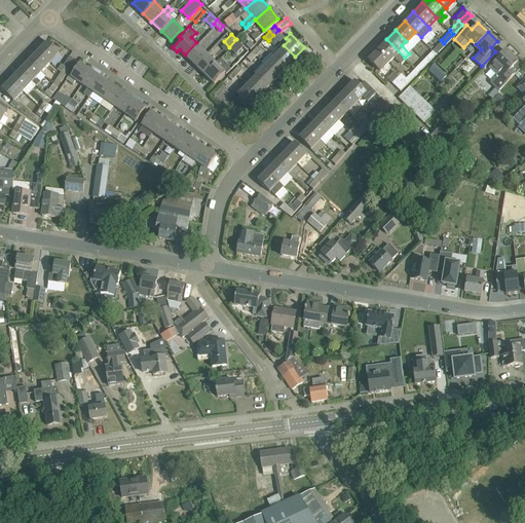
[(249,38),(245,42),(250,47),(254,43),(249,38)]
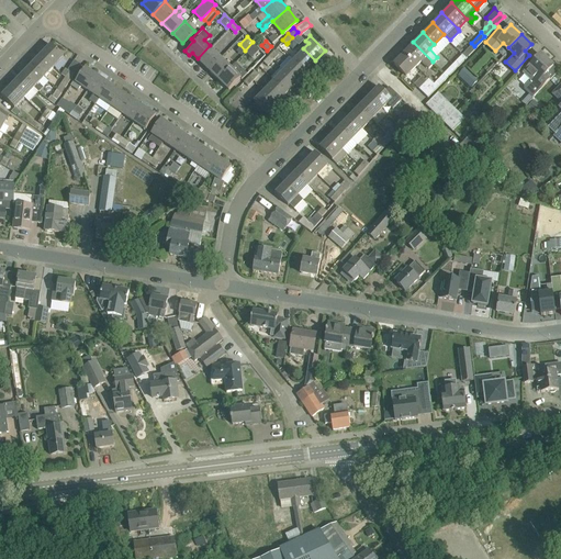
[(41,53),(53,64),(63,54),(51,42),(41,53)]
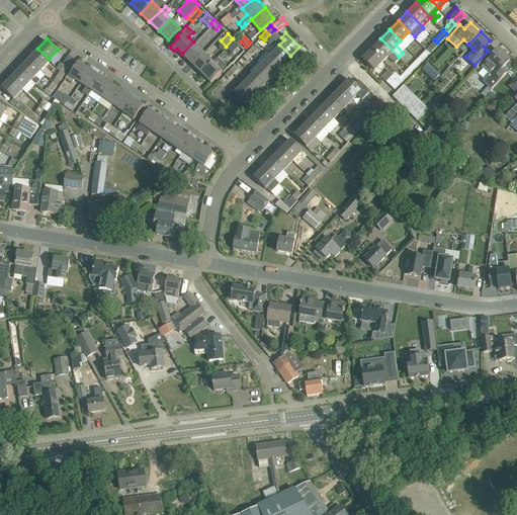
[(239,44),(233,38),(226,47),(231,52),(239,44)]
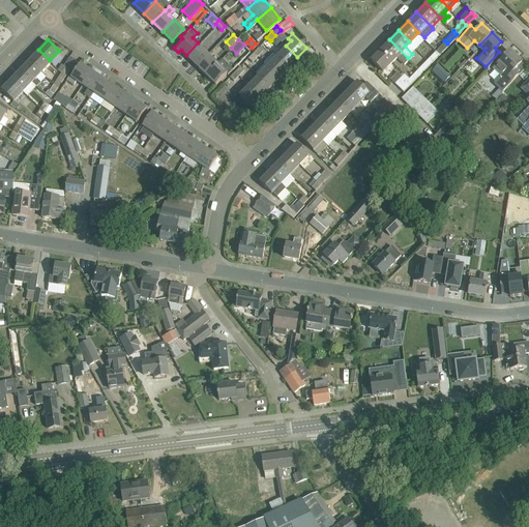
[(380,49),(391,60),(395,55),(403,62),(408,58),(389,39),(380,49)]
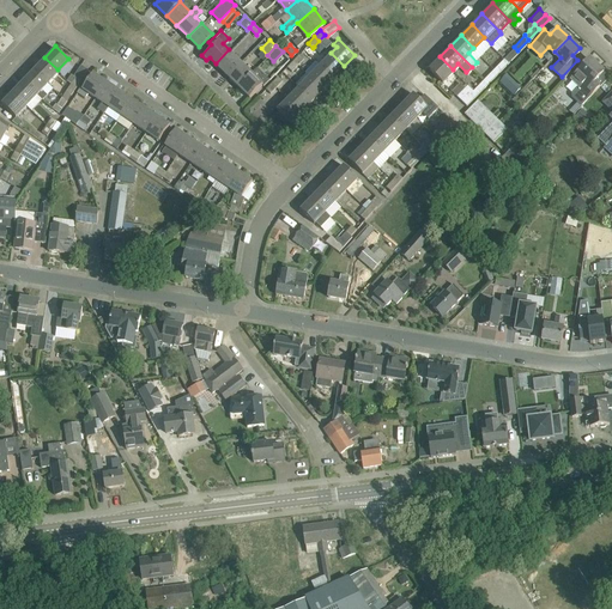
[(514,47),(503,56),(508,61),(517,50),(514,47)]
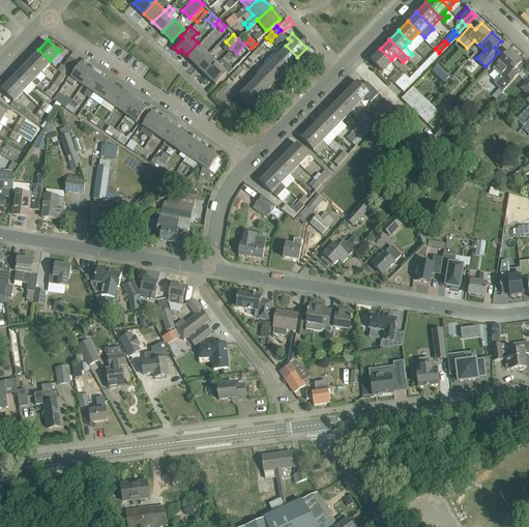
[(198,42),(186,55),(196,64),(207,52),(198,42)]
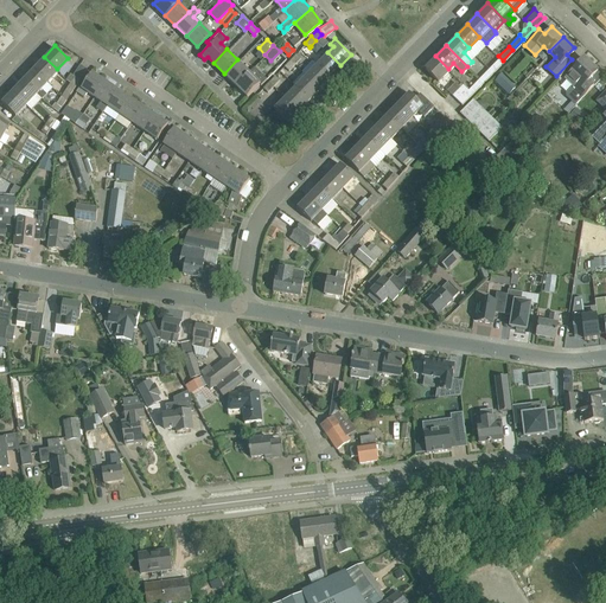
[(295,51),(289,58),(294,63),(300,56),(295,51)]
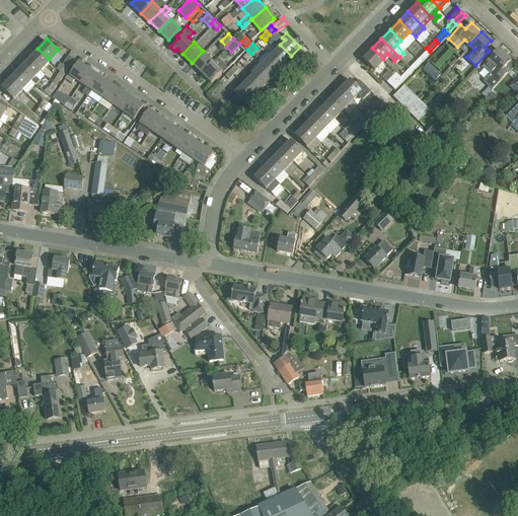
[(280,45),(271,54),(282,65),(291,56),(280,45)]
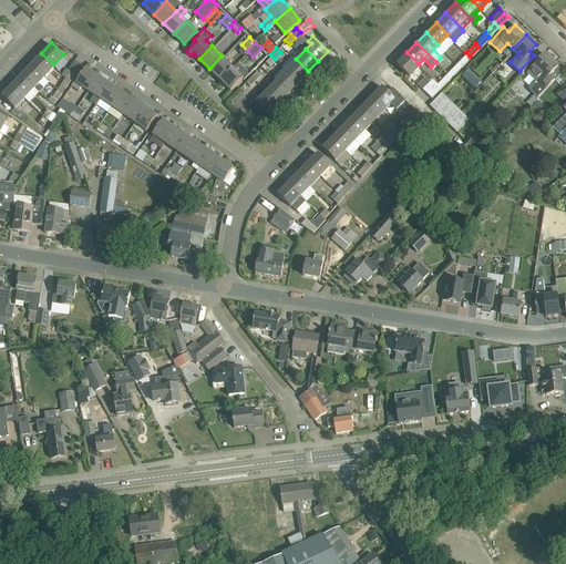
[(419,64),(407,52),(397,62),(409,74),(419,64)]
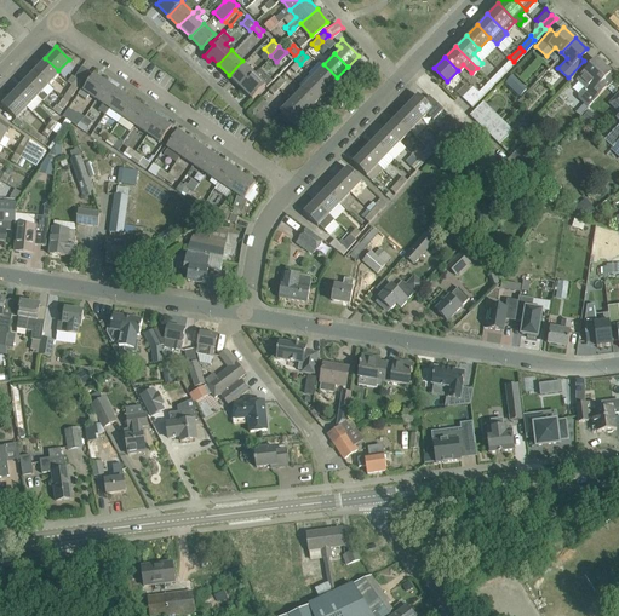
[(514,62),(509,57),(499,68),(503,72),(514,62)]
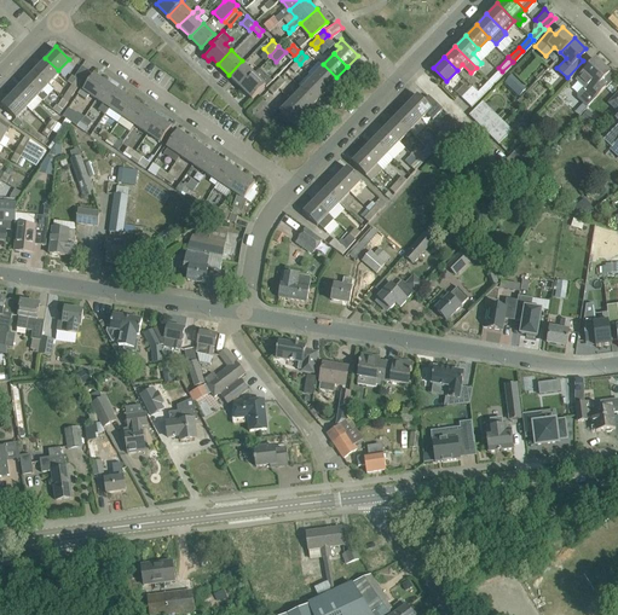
[(585,104),(605,85),(600,80),(608,70),(594,57),(575,77),(583,85),(576,92),(576,96),(585,104)]
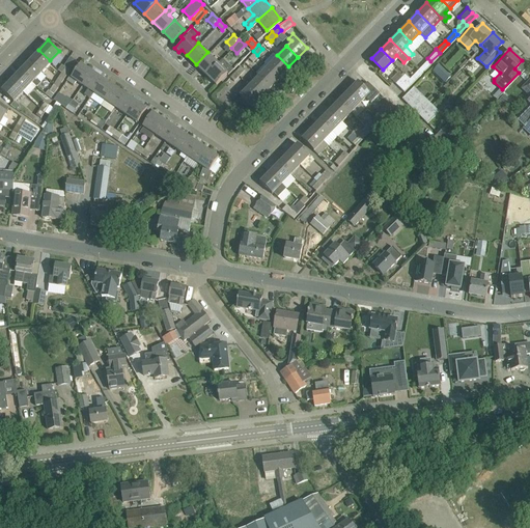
[(50,60),(38,50),(29,59),(40,71),(50,60)]
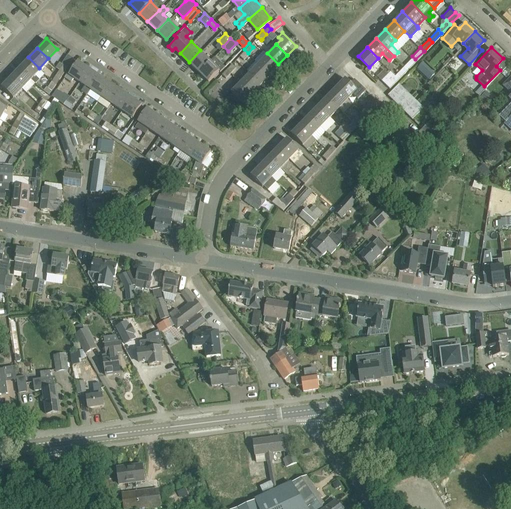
[(248,53),(244,49),(239,54),(243,58),(248,53)]
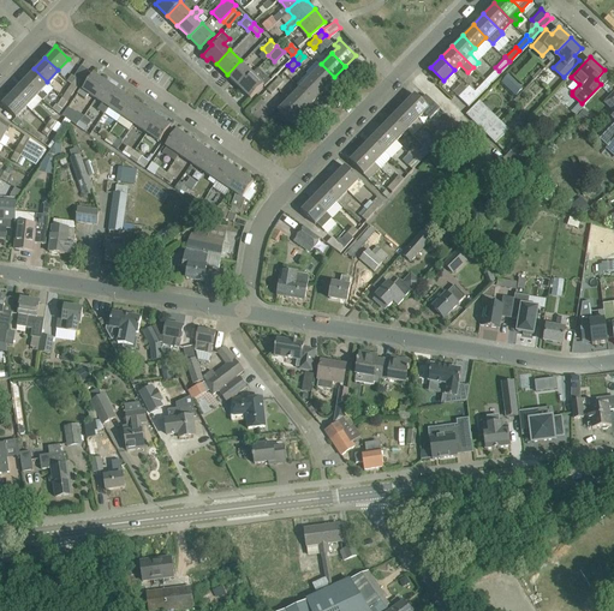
[(240,60),(227,75),(238,85),(251,71),(240,60)]
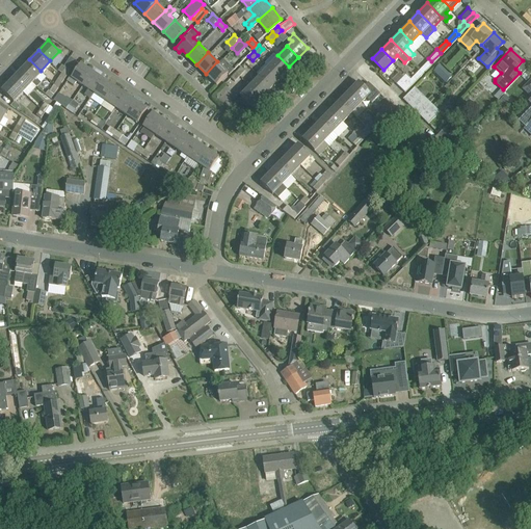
[(268,64),(280,76),(289,67),(277,55),(268,64)]
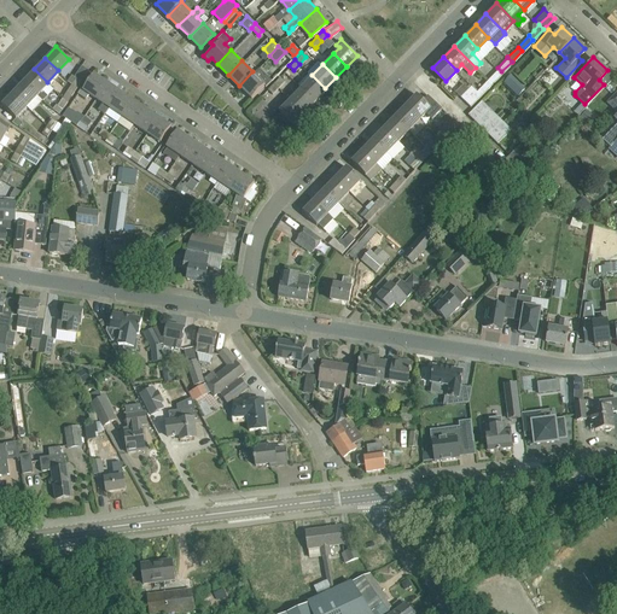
[(498,68),(487,79),(492,82),(501,71),(498,68)]
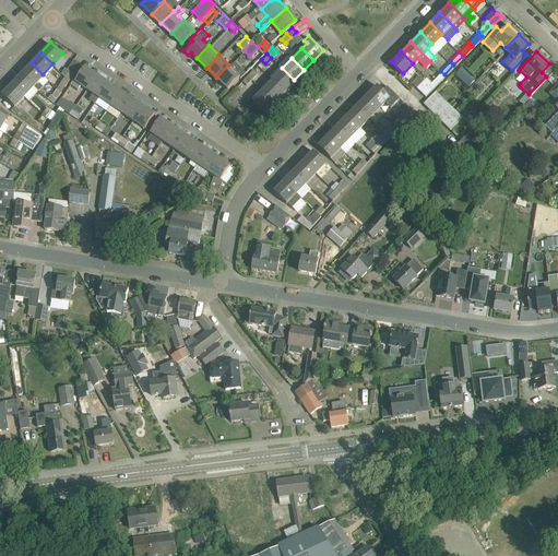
[(31,62),(21,72),(33,84),(37,89),(42,84),(37,80),(43,74),(31,62)]
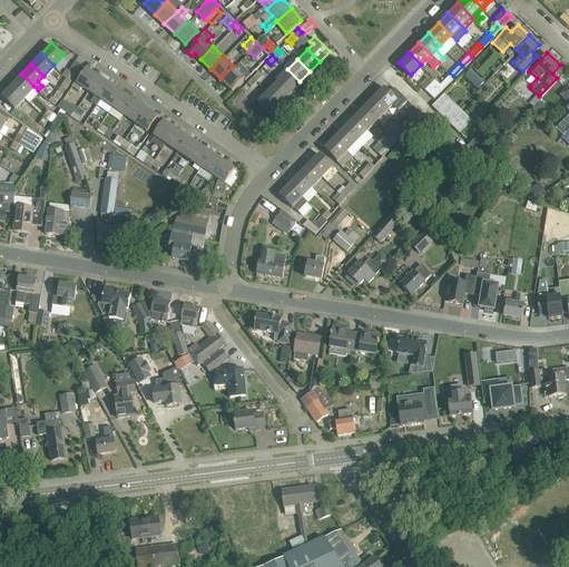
[(88,89),(98,75),(86,66),(76,80),(74,79),(70,84),(78,89),(81,85),(88,89)]
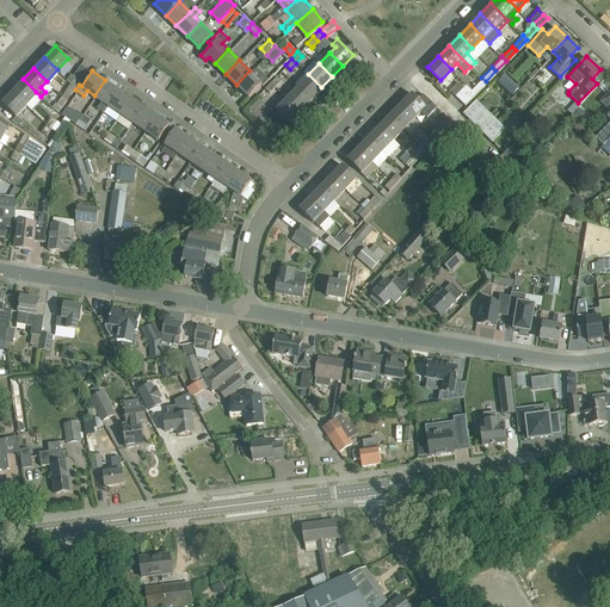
[(250,70),(236,85),(247,95),(260,82),(262,84),(267,78),(262,70),(256,76),(250,70)]
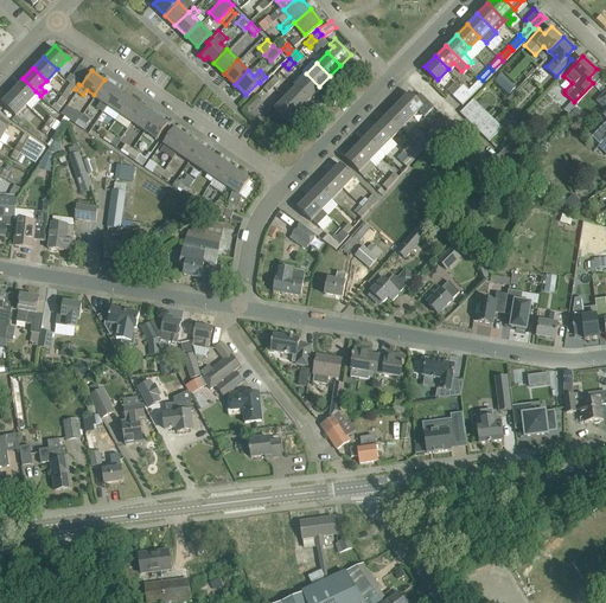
[(506,91),(515,85),(504,70),(496,76),(506,91)]
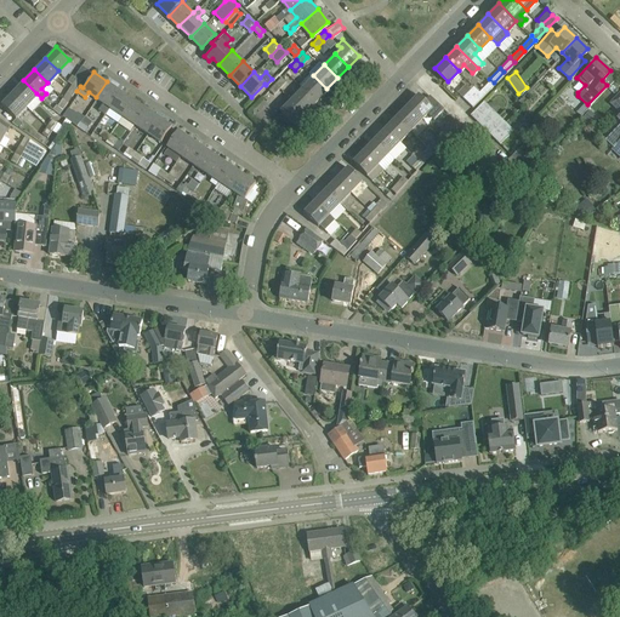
[(67,79),(72,83),(77,86),(81,80),(70,73),(67,79)]
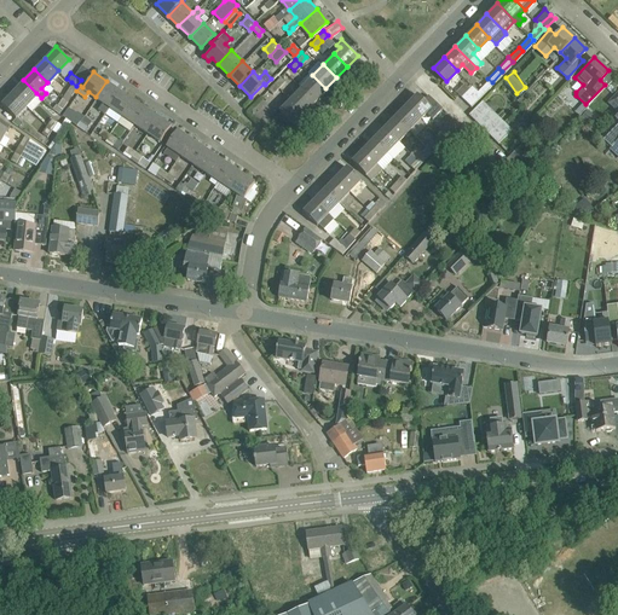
[(273,81),(278,86),(284,80),(279,75),(273,81)]
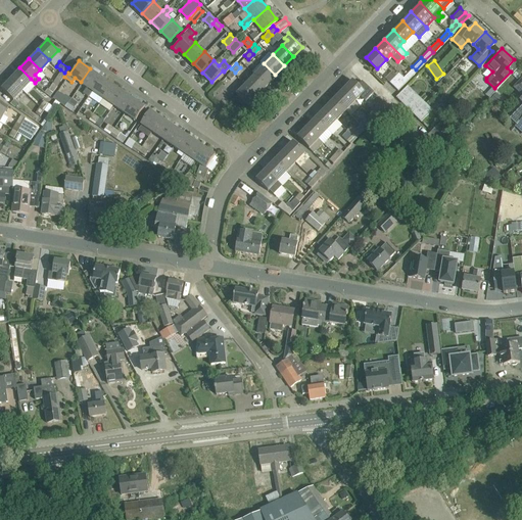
[(254,74),(266,85),(275,75),(264,63),(254,74)]
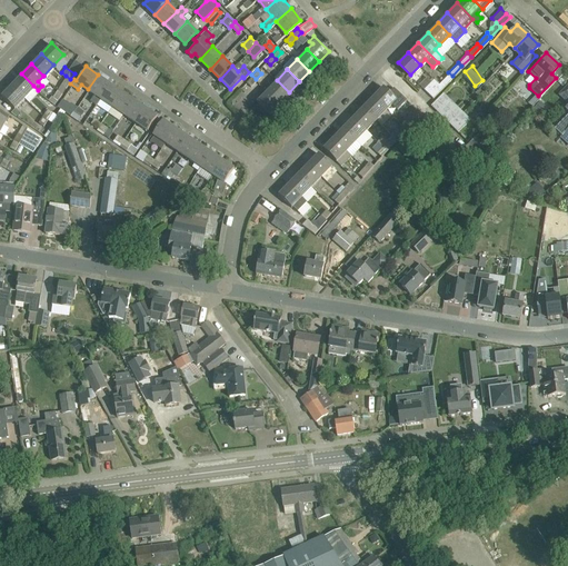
[(452,76),(448,72),(438,82),(442,87),(452,76)]
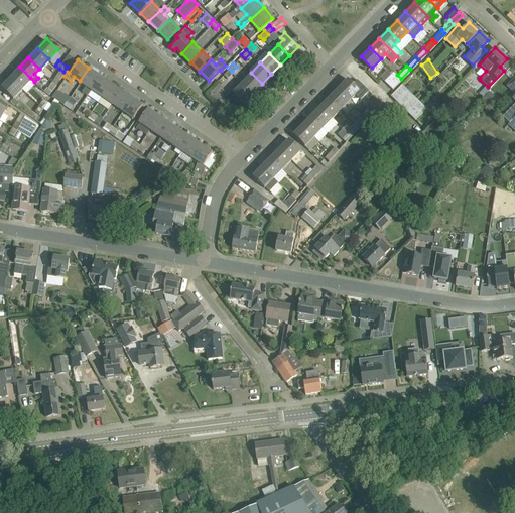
[(21,88),(30,78),(19,67),(10,77),(21,88)]
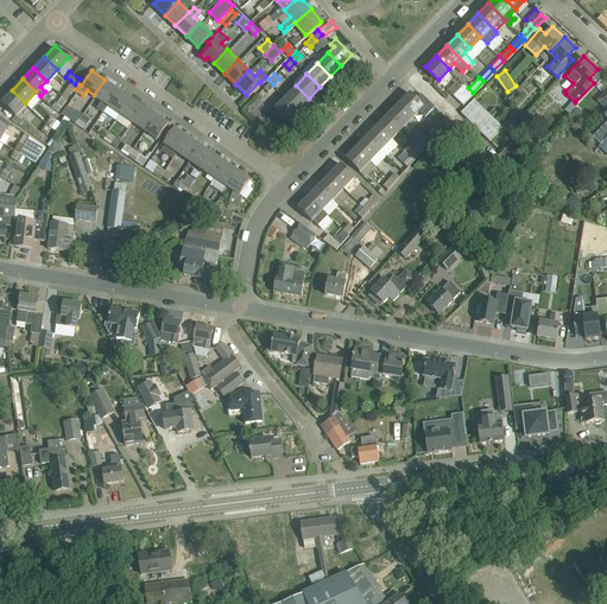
[(105,80),(94,95),(100,99),(95,106),(102,110),(106,103),(117,88),(105,80)]
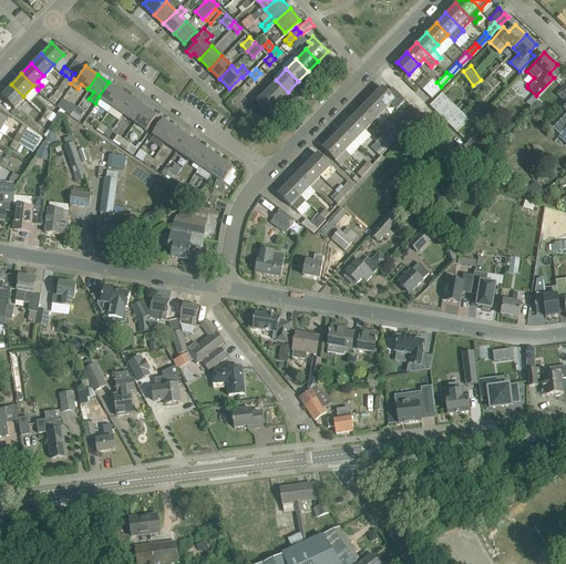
[(249,84),(255,79),(250,74),(245,81),(249,84)]
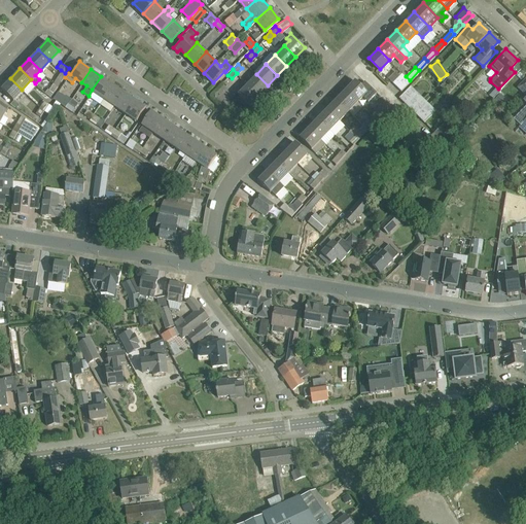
[(65,73),(61,70),(56,77),(60,80),(65,73)]
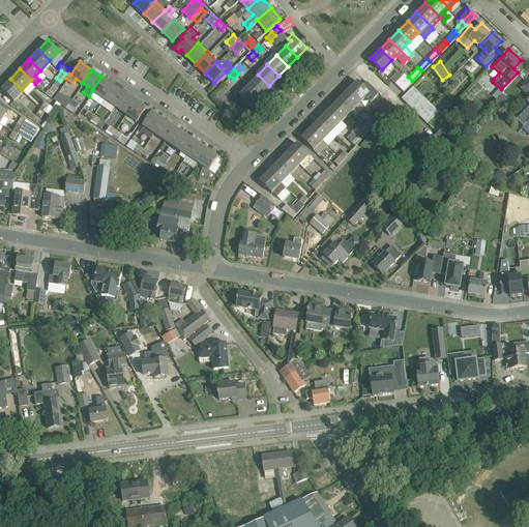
[(407,76),(403,71),(393,81),(399,85),(407,76)]
